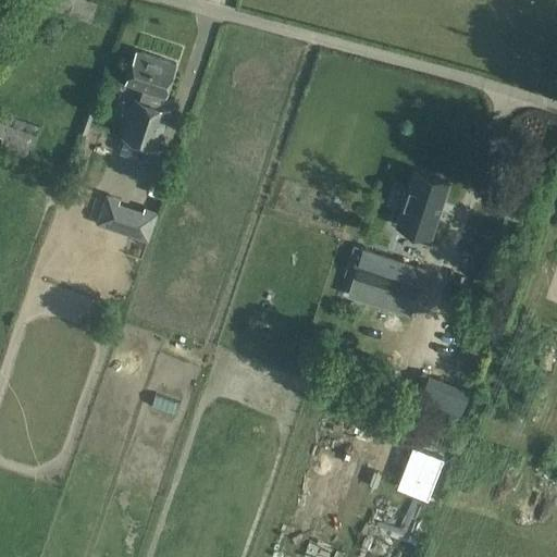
[(31,0),(49,4),(49,9),(91,21),(96,3),(86,0),(31,0)]
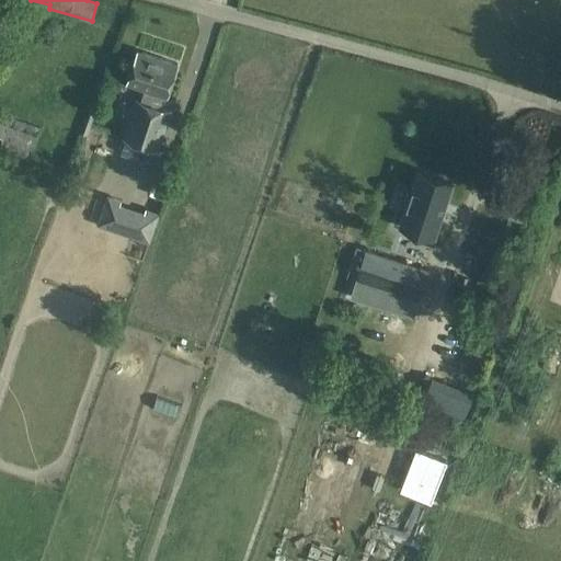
[(127,83),(145,90),(140,101),(135,99),(121,138),(159,151),(172,112),(162,109),(165,96),(167,98),(178,66),(138,53),(127,83)]
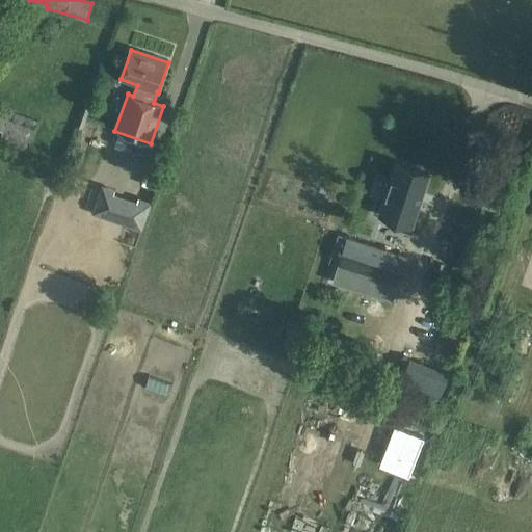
[(38,122),(0,107),(0,141),(27,152),(38,122)]
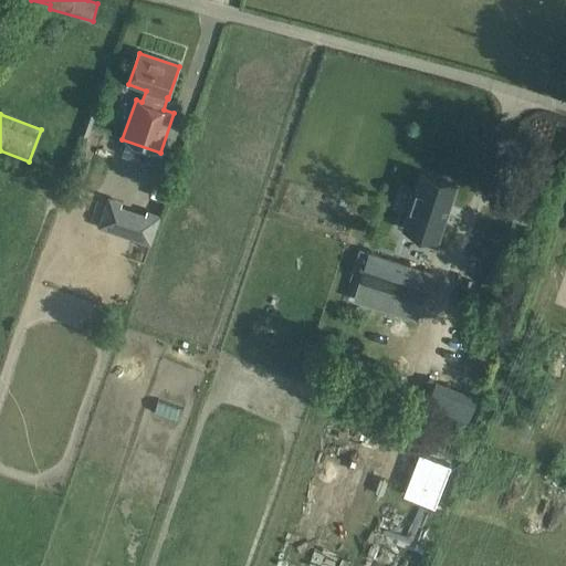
[(449,206),(456,184),(422,173),(404,227),(438,238),(446,216),(449,206)]
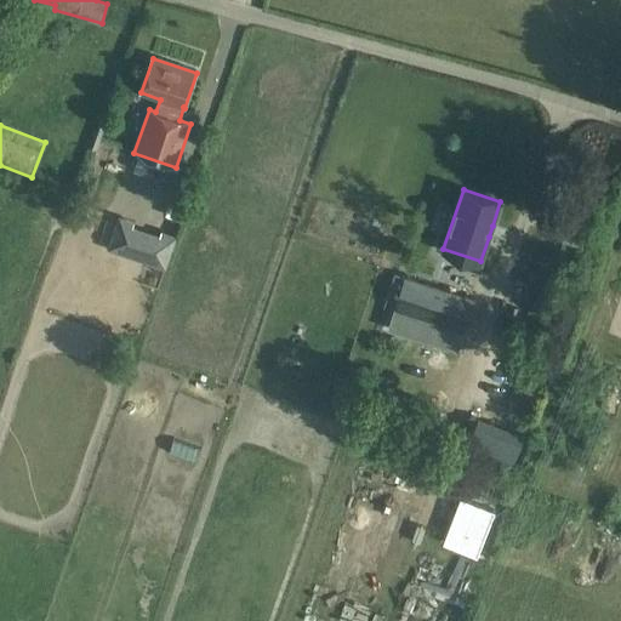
[(108,250),(165,269),(176,235),(161,231),(160,235),(134,226),(135,222),(119,216),(108,250)]
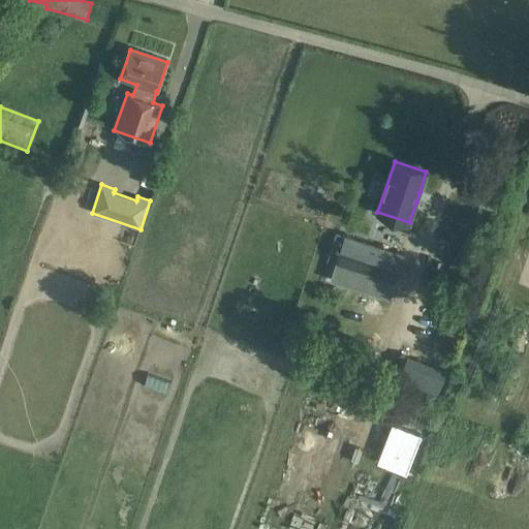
[(331,281),(389,301),(404,254),(346,236),(331,281)]
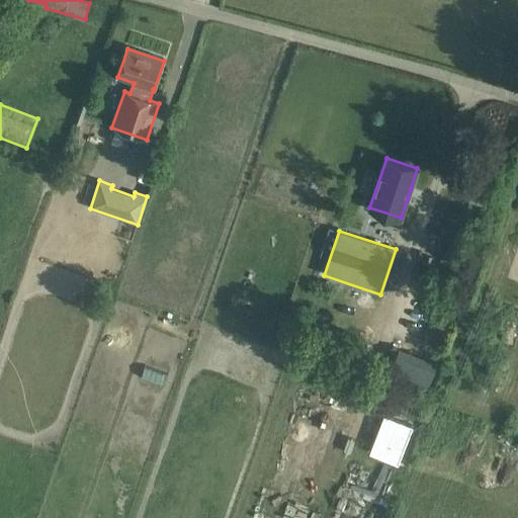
[(438,363),(421,357),(399,348),(390,370),(429,386),(438,363)]
